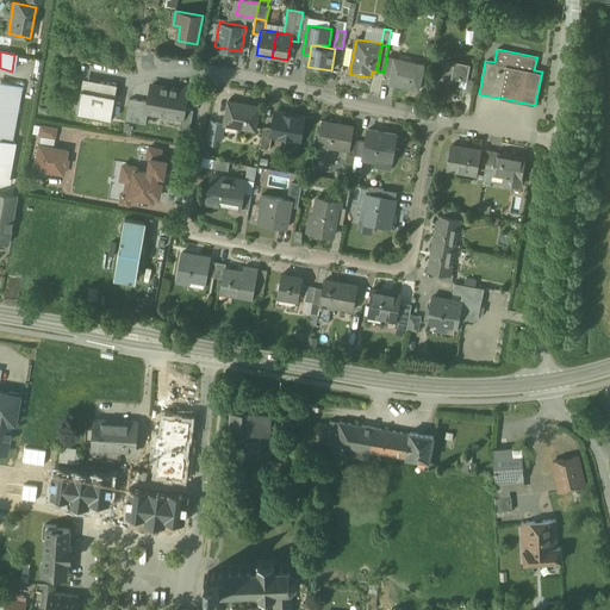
[(384,73),(384,75),(390,76),(393,58),(386,57),(384,73)]
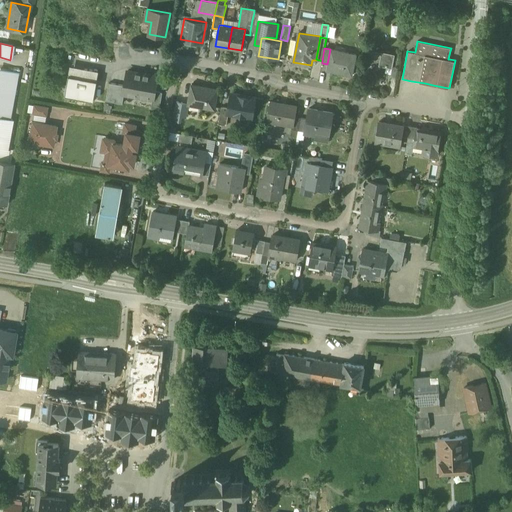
[(357,54),(330,49),(327,64),(326,71),(352,76),(357,54)]
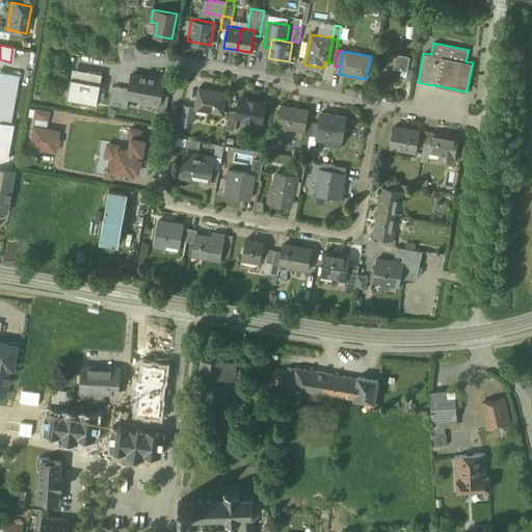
[(396,56),(382,53),(376,82),(389,85),(392,72),(395,72),(395,69),(394,68),(396,56)]
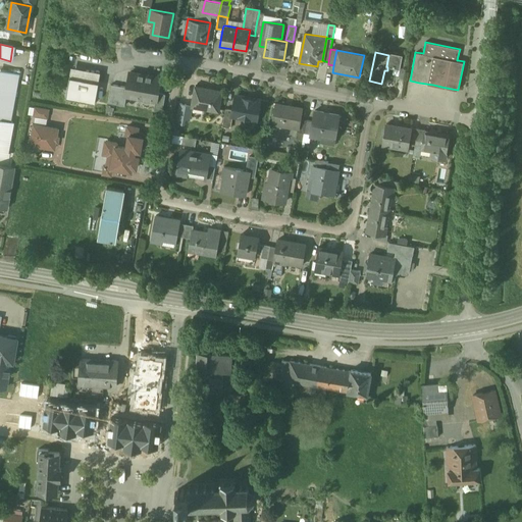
[(403,55),(389,52),(388,55),(386,66),(387,67),(400,69),(403,55)]
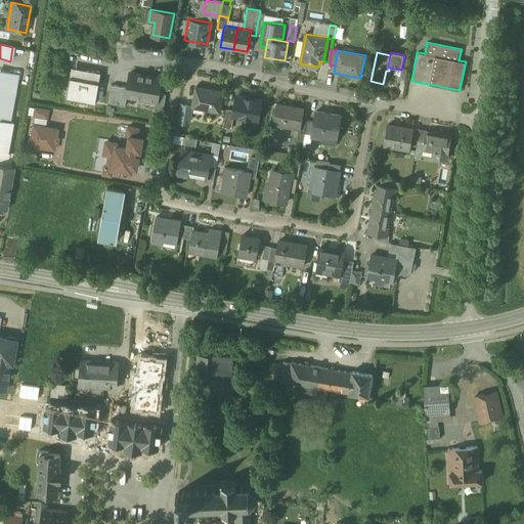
[(18,74),(0,71),(0,73),(0,112),(11,114),(18,74)]
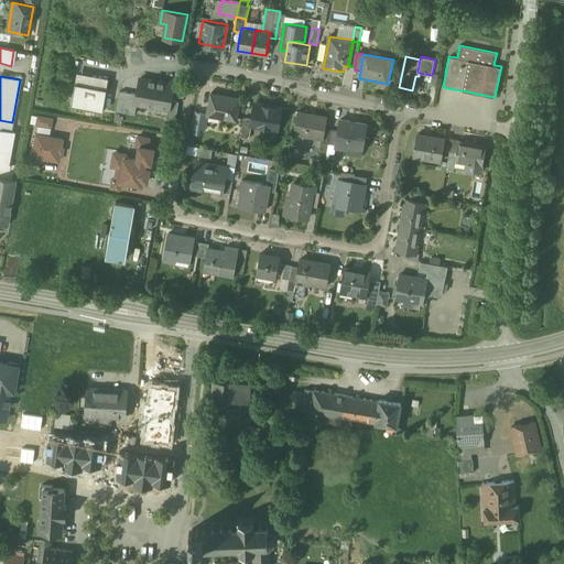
[(156,82),(140,78),(138,95),(136,104),(137,104),(143,105),(142,107),(152,108),(156,82)]
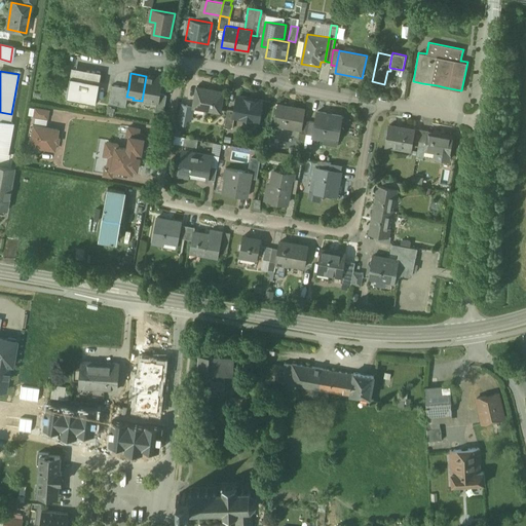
[(161,78),(146,76),(142,101),(150,103),(150,101),(156,102),(157,102),(158,94),(161,78)]
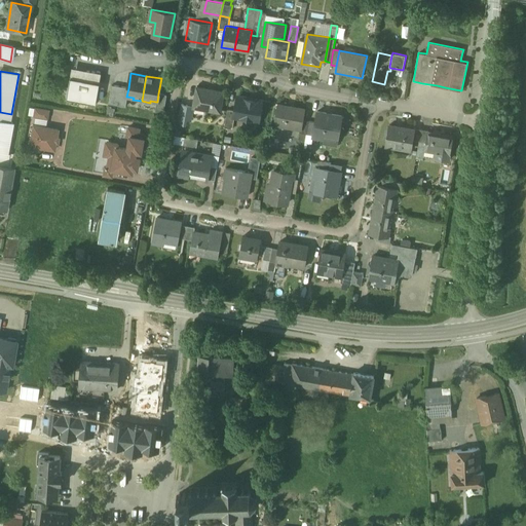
[(100,83),(69,77),(66,98),(96,104),(100,83)]
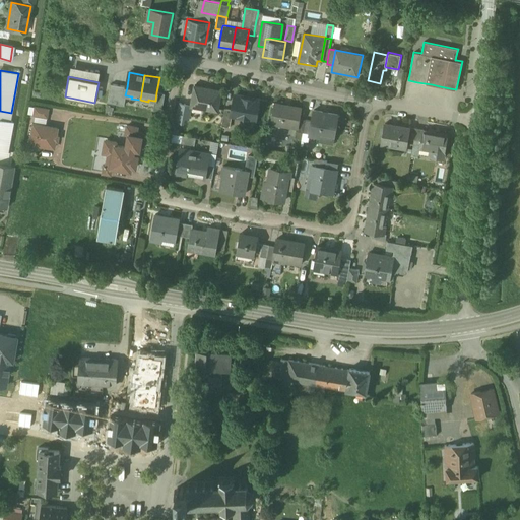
[(127,87),(111,84),(108,103),(124,106),(126,95),(125,95),(127,87)]
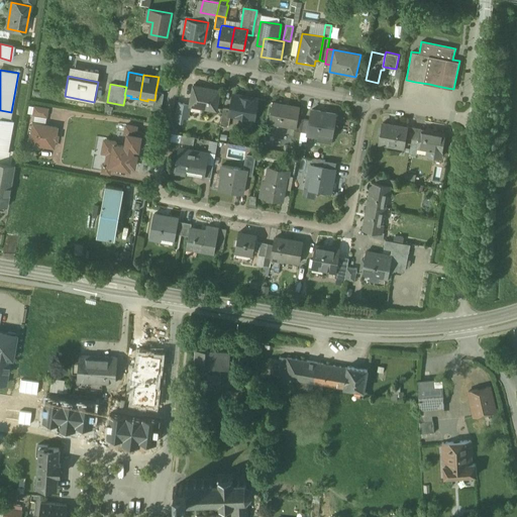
[(219,91),(194,86),(191,105),(216,109),(219,91)]
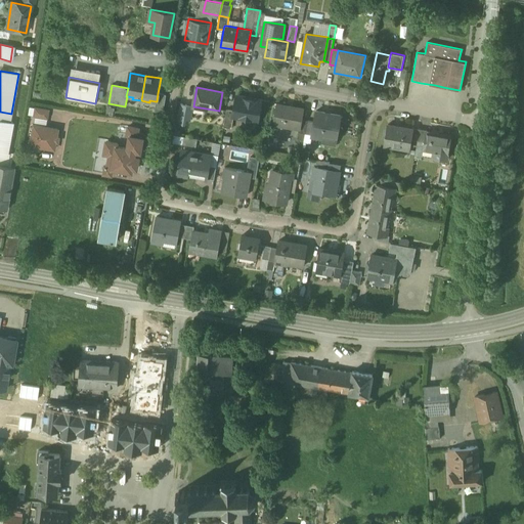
[(158,93),(157,101),(156,101),(155,112),(163,113),(166,94),(158,93)]
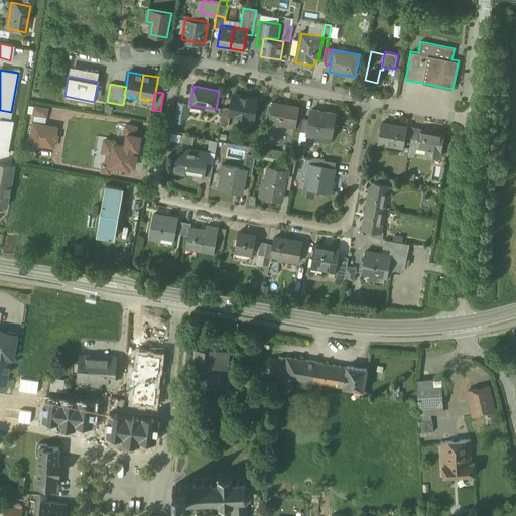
[(241,117),(245,97),(234,95),(231,109),(230,115),(241,117)]
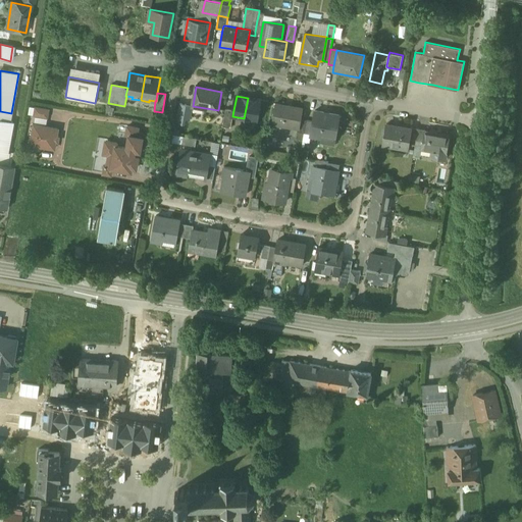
[(248,98),(244,118),(256,120),(258,112),(260,110),(258,108),(260,100),(248,98)]
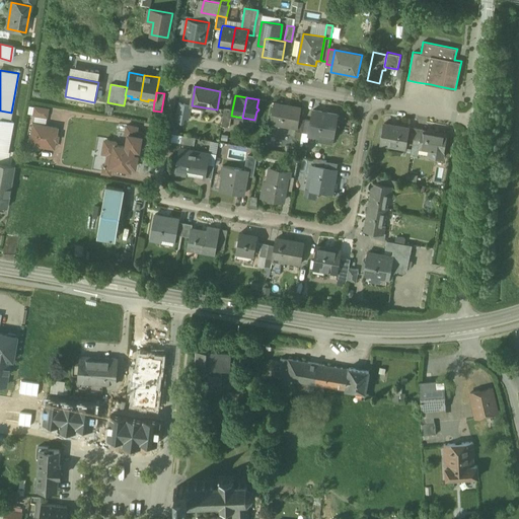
[(192,105),(183,103),(180,118),(190,120),(192,105)]
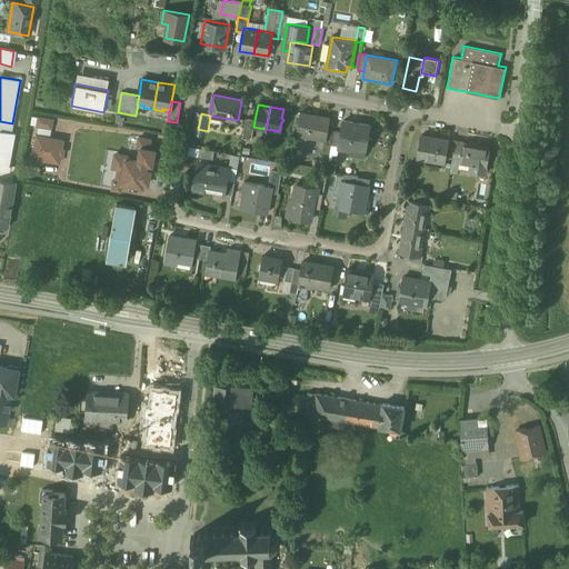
[(330,118),(300,113),(297,136),(325,140),(326,140),(328,130),(330,118)]
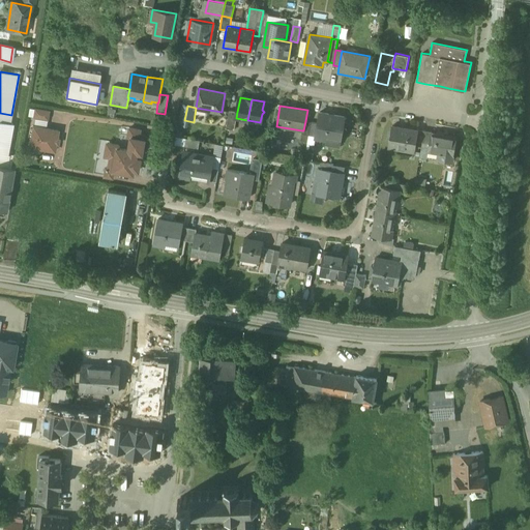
[(34,117),(49,120),(51,110),(37,107),(34,117)]
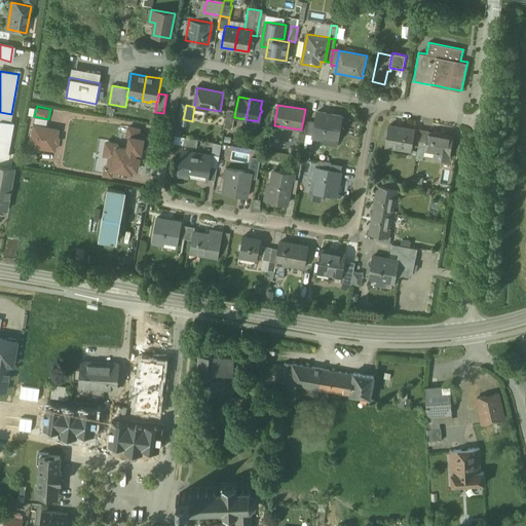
[(227,110),(224,127),(232,129),(234,117),(235,111),(227,110)]
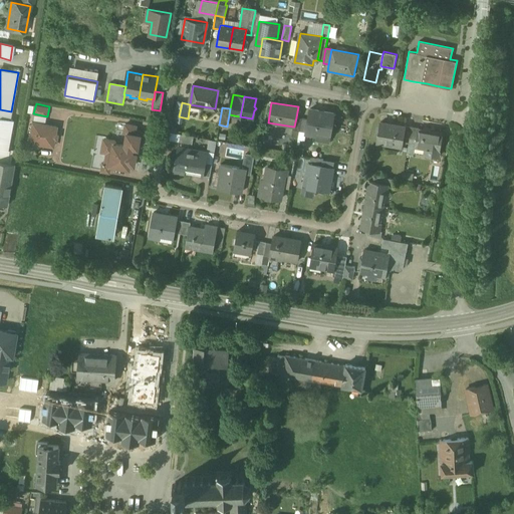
[(333,113),(310,108),(308,119),(305,133),(305,134),(316,136),(317,133),(330,135),(333,113)]
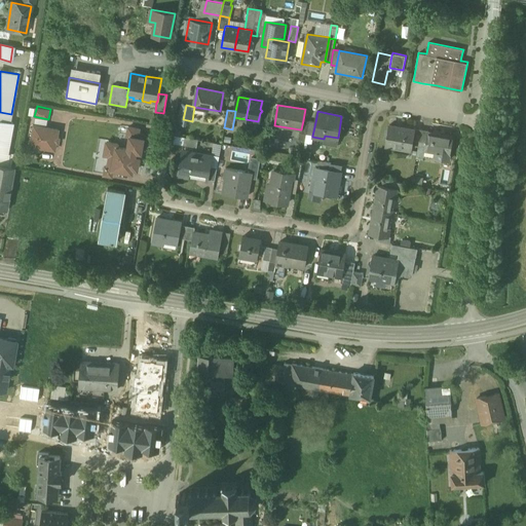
[(0,120),(0,164),(9,166),(11,158),(12,154),(7,153),(13,123),(0,120)]
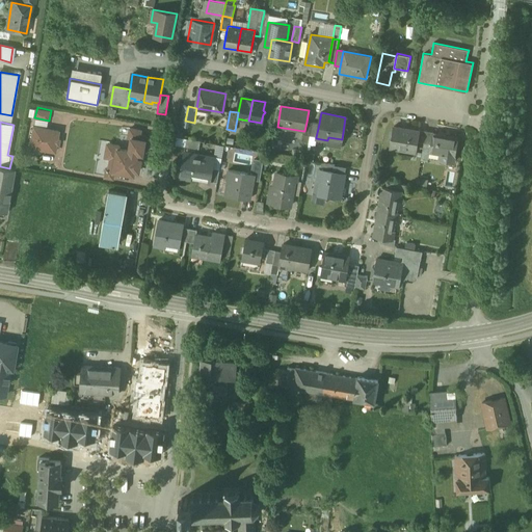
[(312,123),(307,122),(304,131),(303,131),(303,134),(310,136),(312,123)]
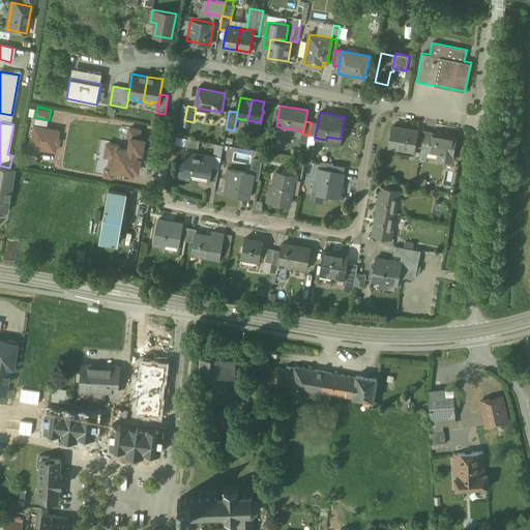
[(318,123),(311,122),(308,136),(314,136),(315,137),(318,123)]
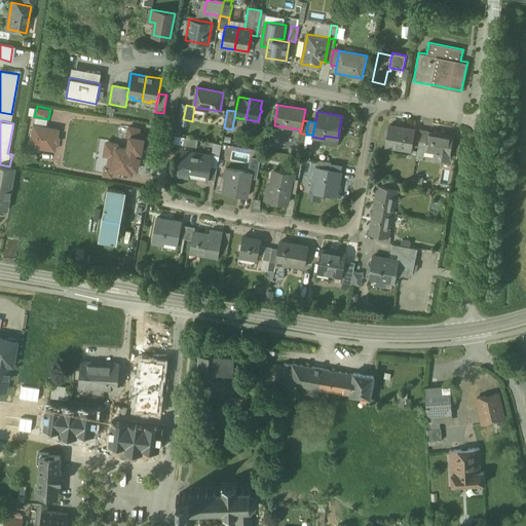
[(416,128),(388,123),(384,147),(411,152),(413,141),(416,128)]
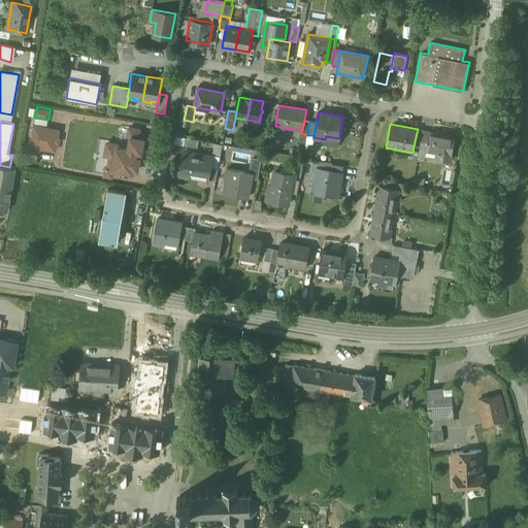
[(58,131),(33,126),(30,146),(54,151),(58,131)]
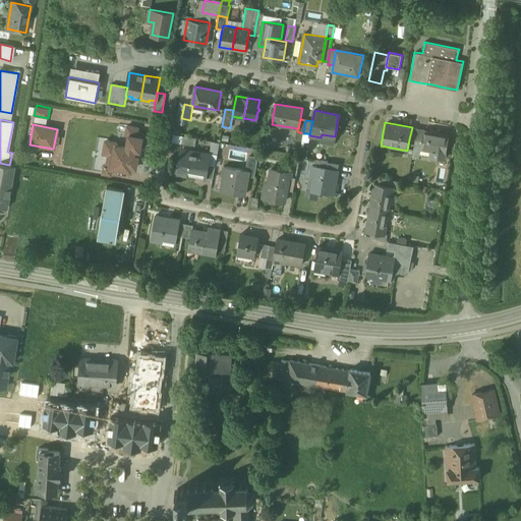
[(137,127),(127,126),(126,134),(128,134),(126,148),(134,150),(139,151),(142,133),(136,132),(137,127)]
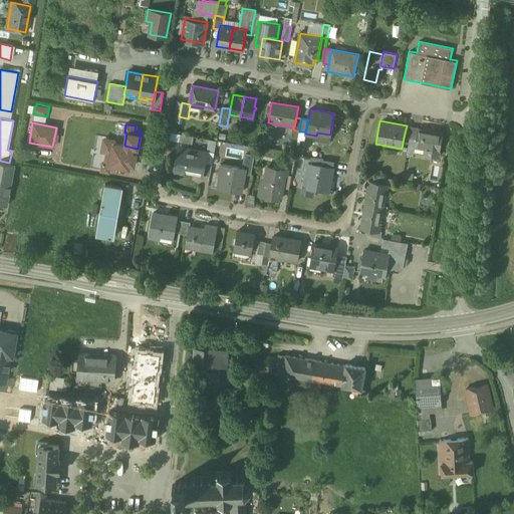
[(419,126),(412,125),(412,126),(410,138),(416,139),(418,129),(419,126)]
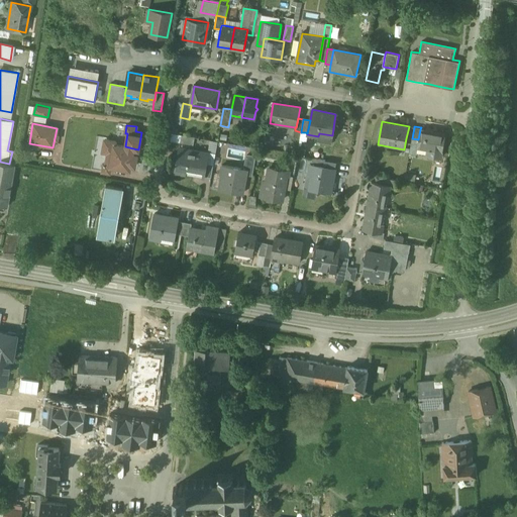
[(420,129),(418,139),(417,146),(418,146),(428,148),(427,154),(440,157),(444,133),(420,129)]
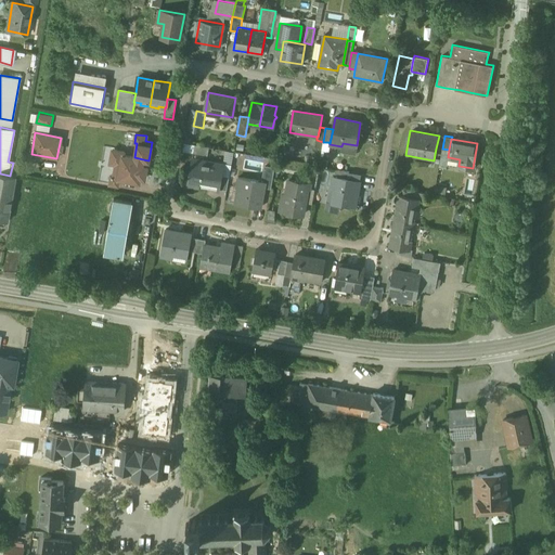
[(209,147),(195,145),(193,153),(207,156),(209,147)]
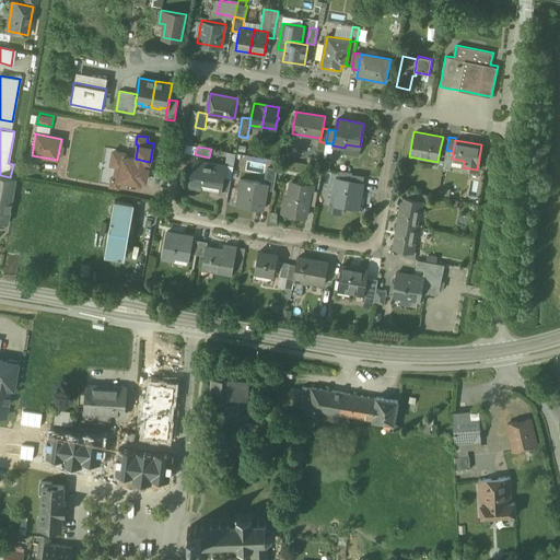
[(453,151),(446,150),(446,151),(443,166),(452,167),(453,159),(452,159),(453,151)]
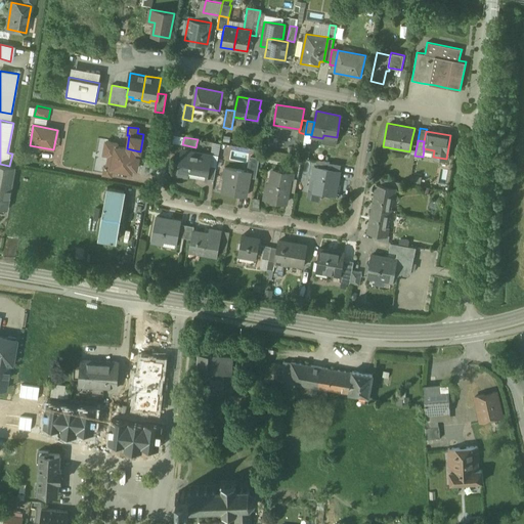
[(118,143),(107,142),(105,155),(108,156),(107,166),(105,166),(103,174),(112,175),(113,168),(132,172),(135,150),(127,148),(117,146),(118,143)]
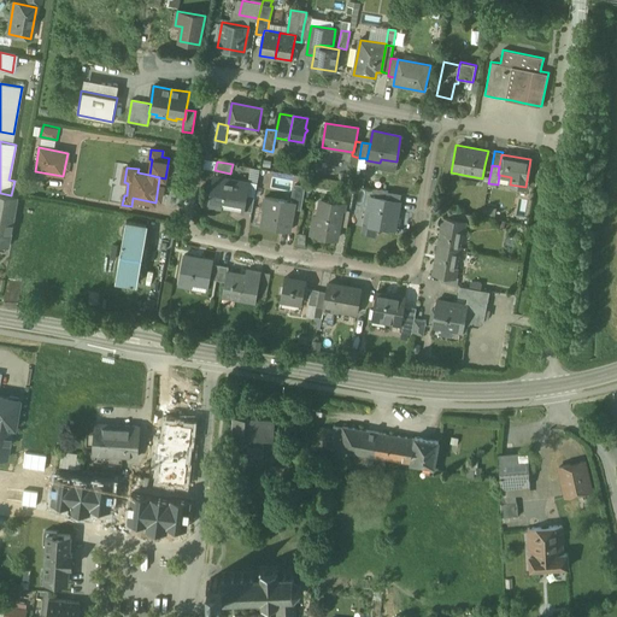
[(248,183),(225,180),(224,181),(215,180),(215,178),(213,177),(209,205),(222,207),(223,200),(244,204),(242,211),(244,211),(244,210),(246,194),(248,183)]
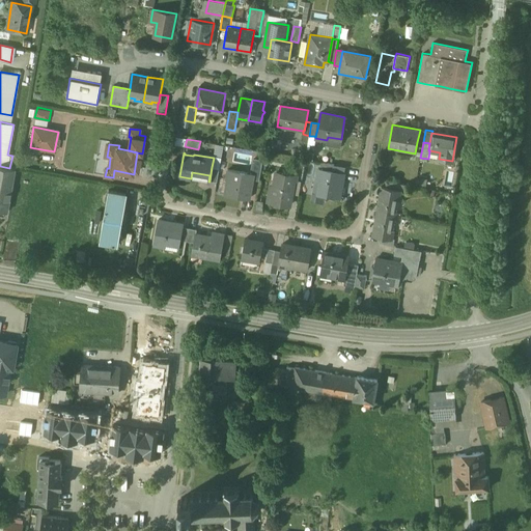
[(261,161),(256,160),(253,159),(250,173),(253,174),(252,179),(259,180),(262,161),(261,161)]
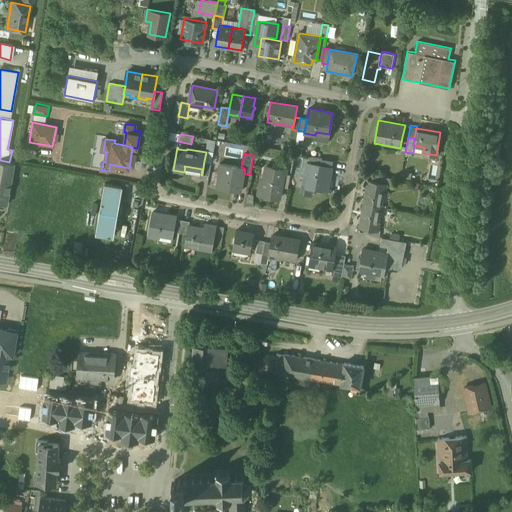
[(0,160),(0,202),(7,204),(14,163),(9,162),(0,160)]
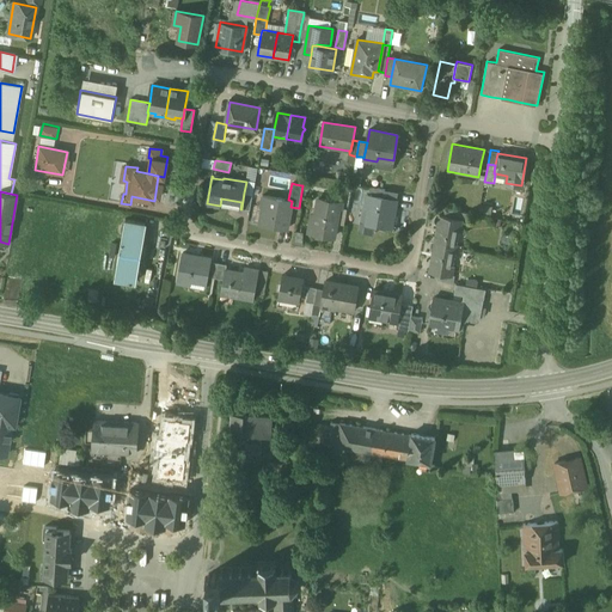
[(252,194),(244,193),(242,208),(250,209),(252,194)]
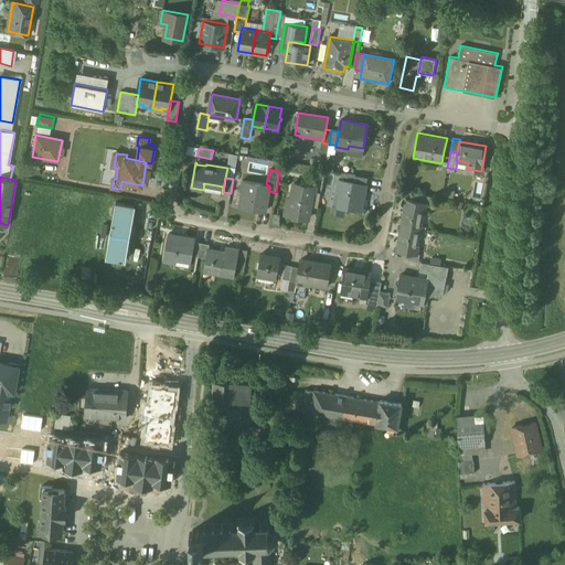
[(266,184),(243,180),(241,191),(244,191),(242,208),(265,211),(268,191),(269,185),(266,184)]
